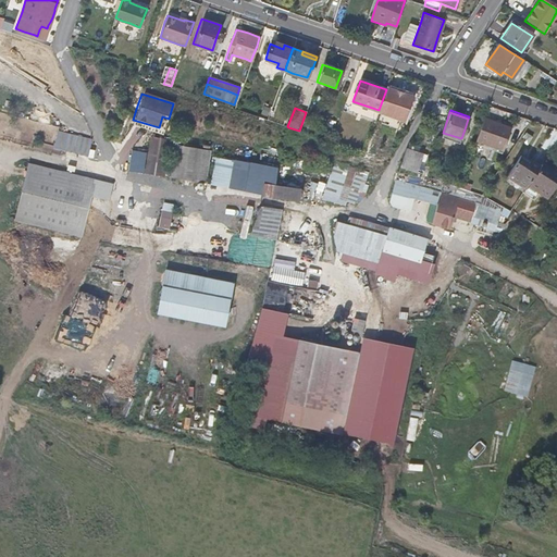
[(391,144),(399,119),(384,113),(376,138),(391,144)]
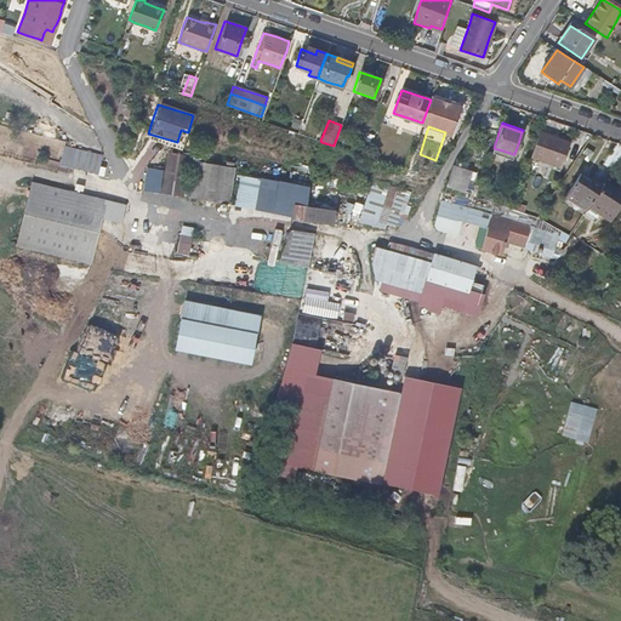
[(182,152),(188,132),(181,130),(177,142),(157,136),(148,134),(146,140),(160,144),(182,152)]
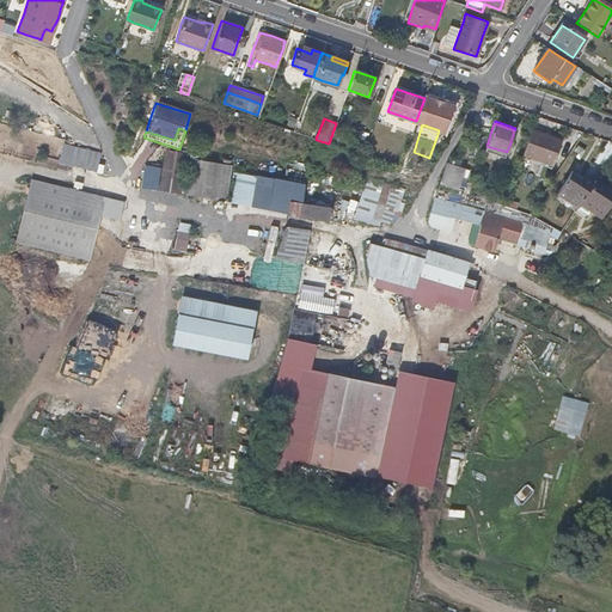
[(554,166),(562,140),(531,130),(522,155),(554,166)]
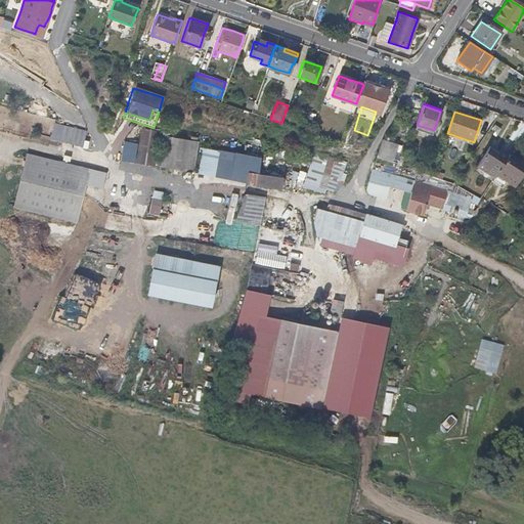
[(67,143),(71,128),(60,125),(57,138),(56,140),(67,143)]
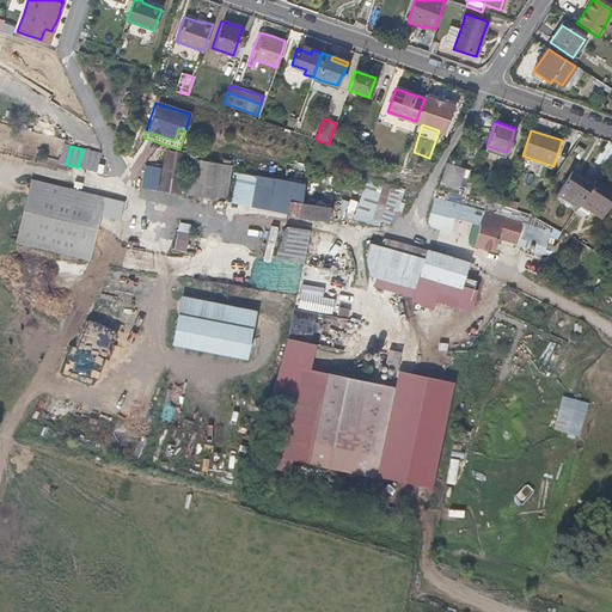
[(89,170),(92,152),(83,150),(78,167),(80,167),(89,170)]
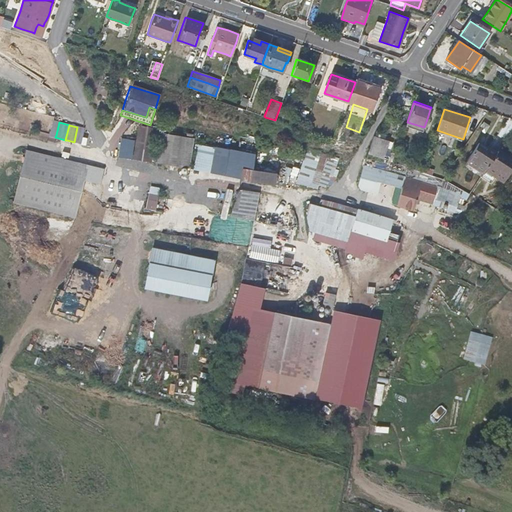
[(154,139),(156,129),(138,126),(137,136),(136,141),(153,144),(154,139)]
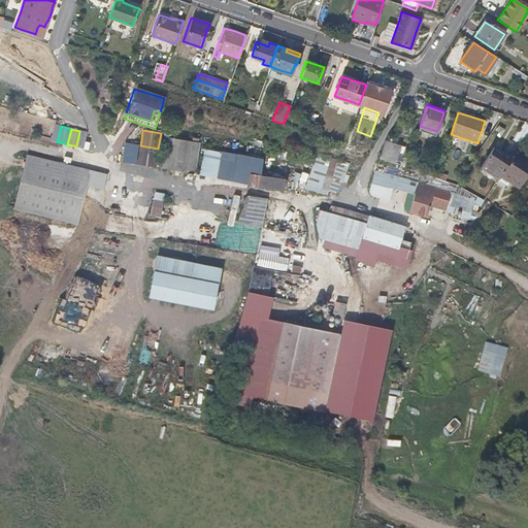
[(81,147),(86,132),(79,131),(76,146),(81,147)]
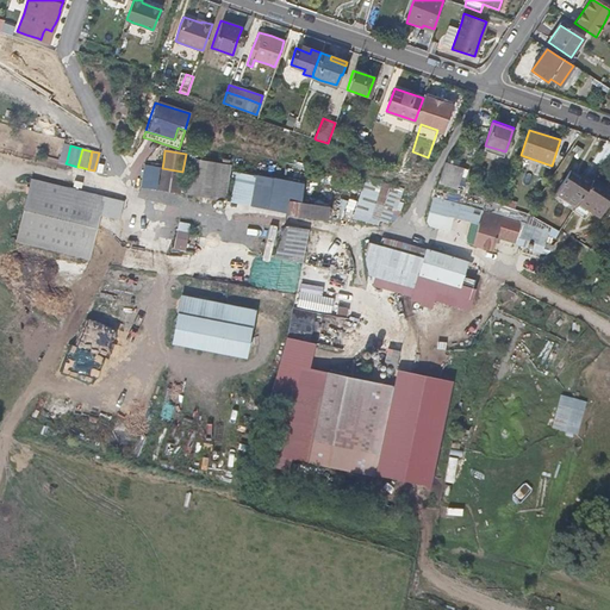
[(225,184),(228,169),(229,163),(218,162),(201,159),(193,159),(190,174),(187,190),(187,193),(200,195),(217,198),(223,199),(225,184)]
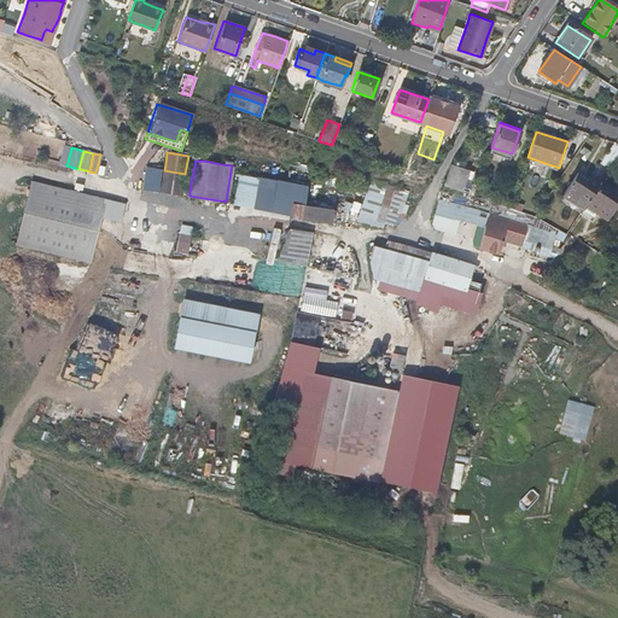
[(462,191),(468,169),(450,163),(444,186),(462,191)]
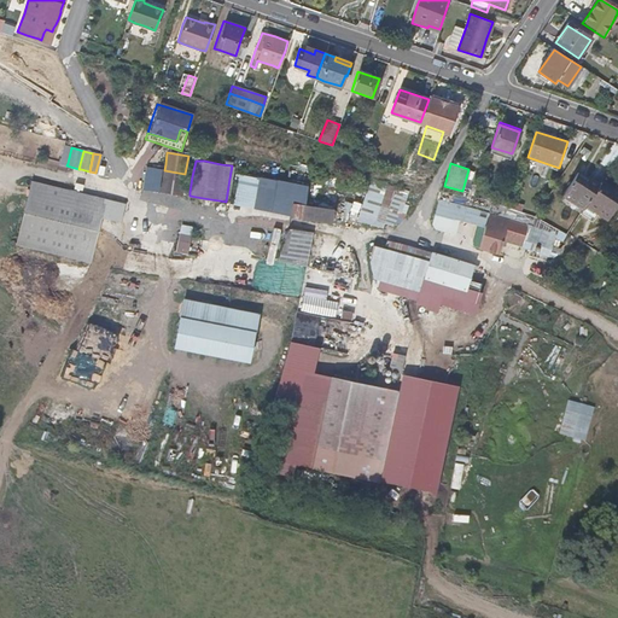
[(159,187),(162,170),(147,168),(144,185),(159,187)]
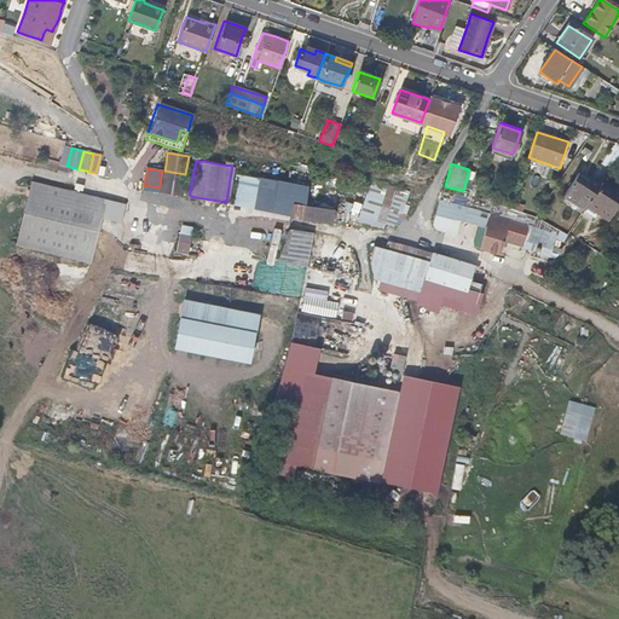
[(181,196),(185,174),(165,171),(160,192),(181,196)]
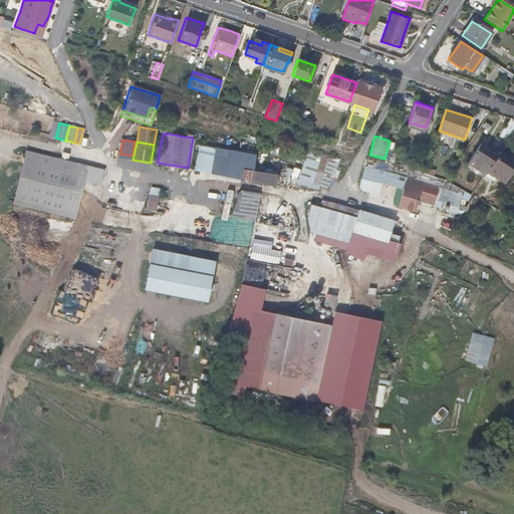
[(487,170),(497,156),(489,150),(480,145),(468,163),(485,174),(485,173),(487,170)]
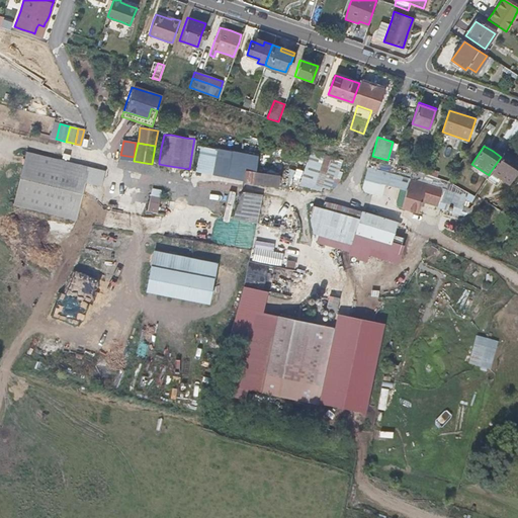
[(212,164),(216,150),(200,147),(198,160),(197,167),(196,173),(210,175),(212,164)]
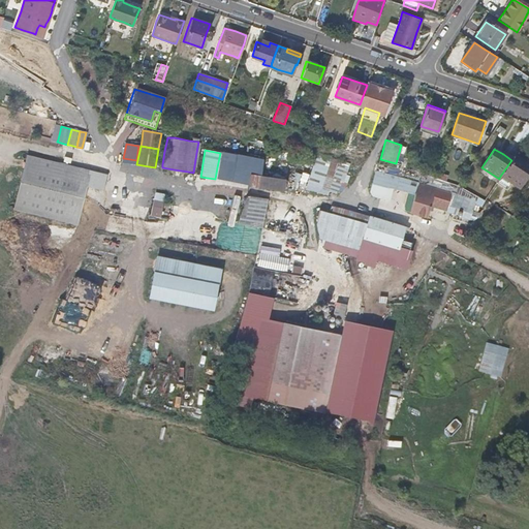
[(48,157),(28,152),(26,157),(47,161),(48,157)]
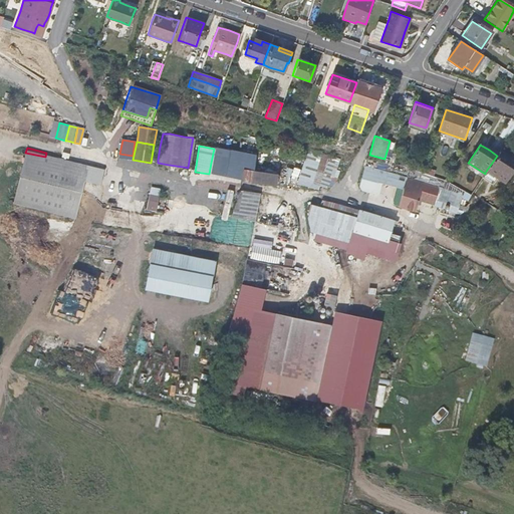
[(222,176),(227,151),(215,148),(210,174),(222,176)]
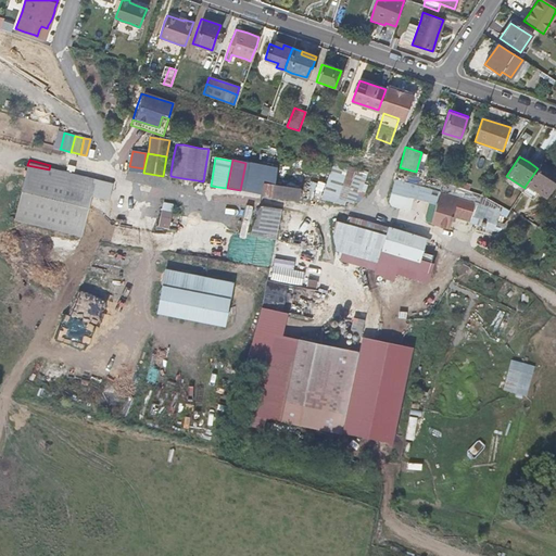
[(552,169),(541,162),(540,164),(550,171),(552,169)]
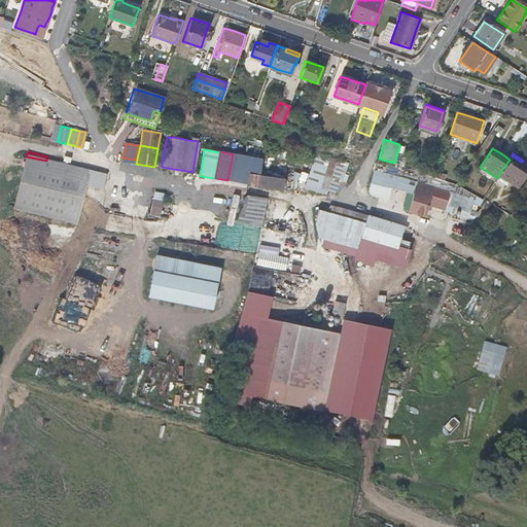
[(518,187),(526,172),(526,166),(521,162),(512,155),(511,157),(510,160),(499,174),(510,181),(518,187)]
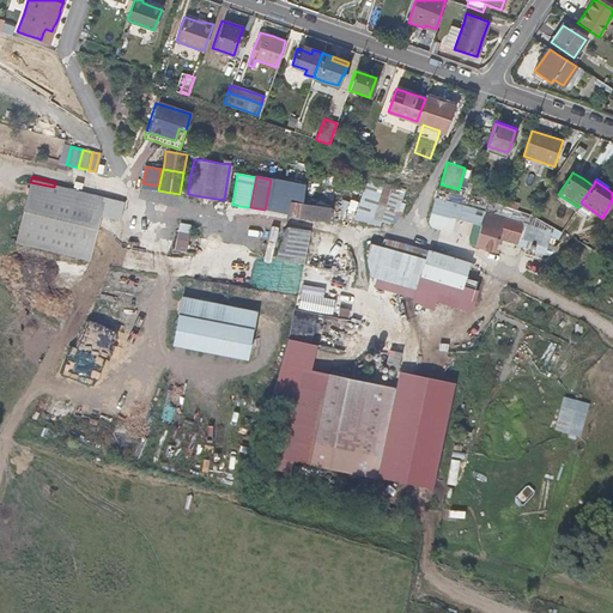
[(105,199),(102,198),(72,192),(54,187),(30,182),(26,198),(42,201),(73,208),(95,213),(101,216),(103,216),(104,213),(102,212),(105,199)]
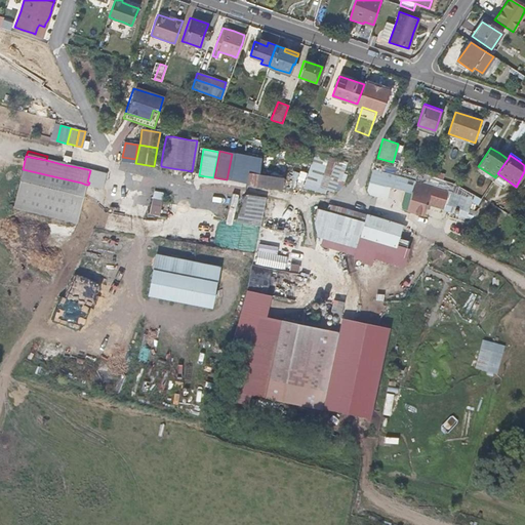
[(327,187),(337,158),(330,156),(323,172),(319,184),(327,187)]
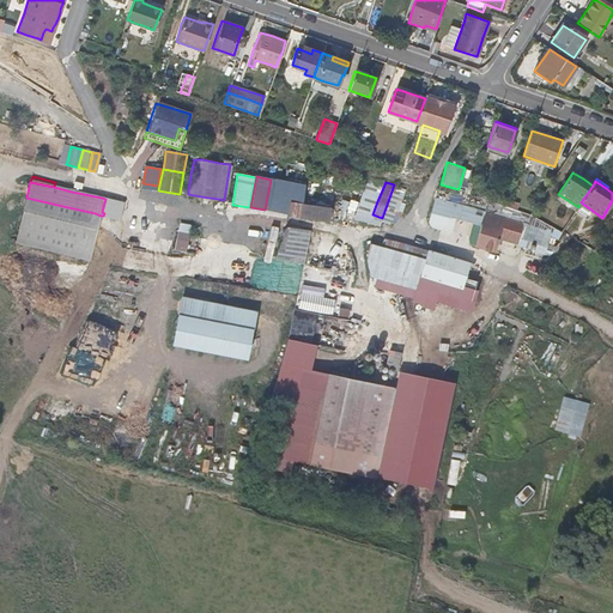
[(578,207),(558,194),(554,198),(575,211),(578,207)]
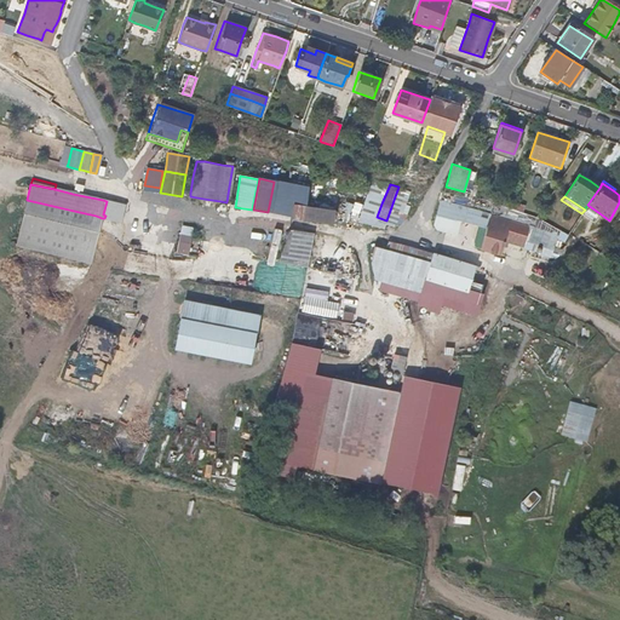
[(102,218),(96,216),(74,211),(42,204),(27,200),(22,219),(16,246),(28,250),(51,254),(64,258),(81,262),(86,263),(91,264),(93,252),(96,245),(97,241),(101,224),(102,218)]
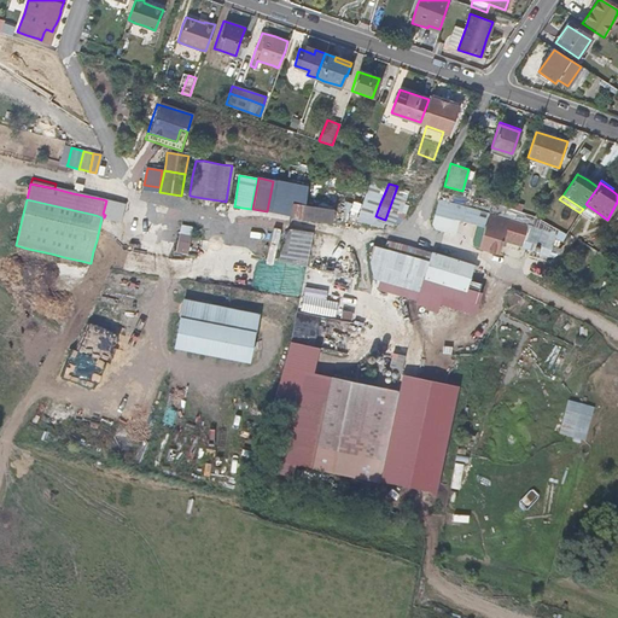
[(462,220),(466,208),(450,203),(438,200),(435,214),(453,219),(462,221),(462,220)]
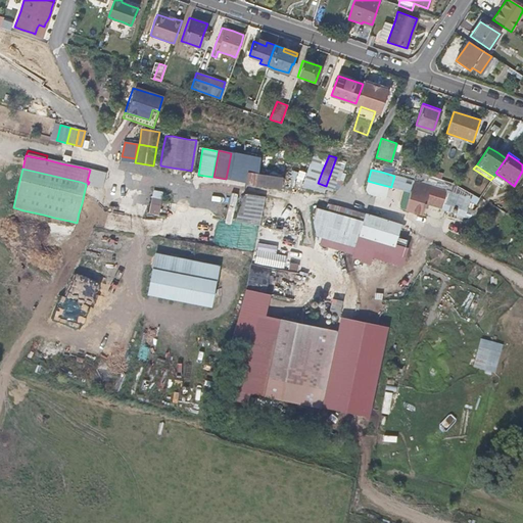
[(281,186),(283,176),(262,172),(252,171),(248,181),(254,182),(281,186)]
